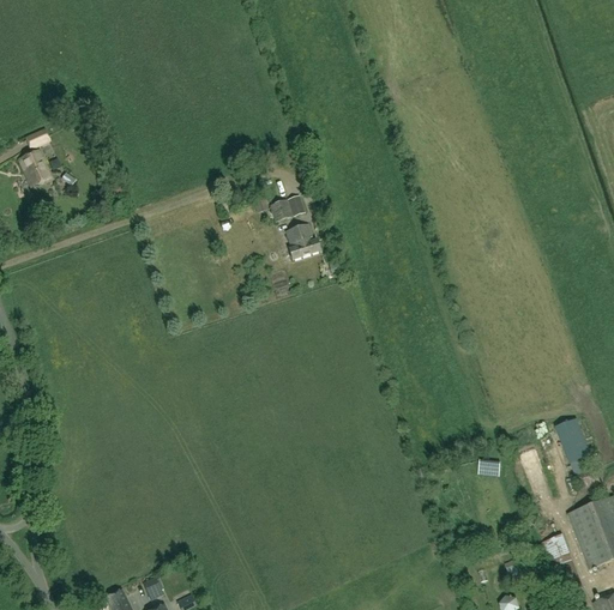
[(44,128),(26,136),(31,148),(49,140),(44,128)]
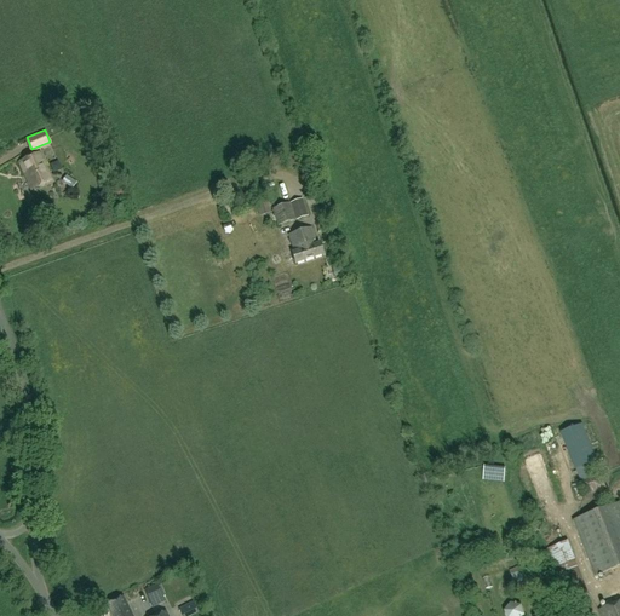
[(51,178),(39,151),(21,160),(33,185),(51,178)]
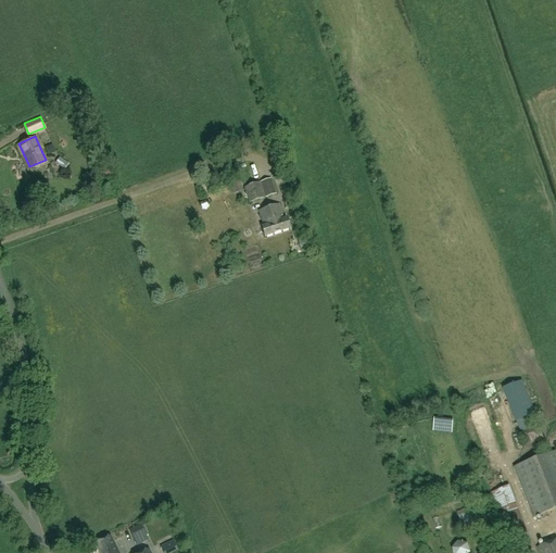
[(60,154),(55,160),(65,167),(68,161),(60,154)]
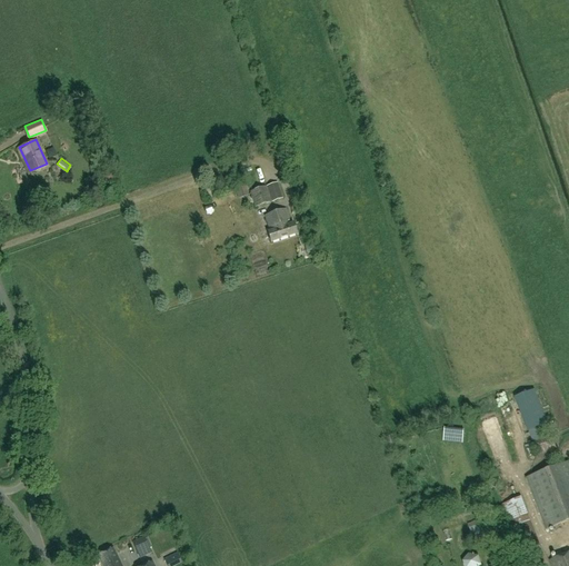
[(239,166),(226,170),(229,177),(241,172),(239,166)]
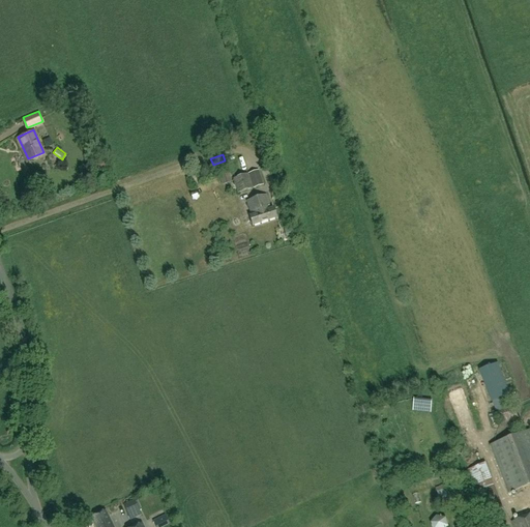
[(258,169),(247,171),(253,185),(263,183),(258,169)]
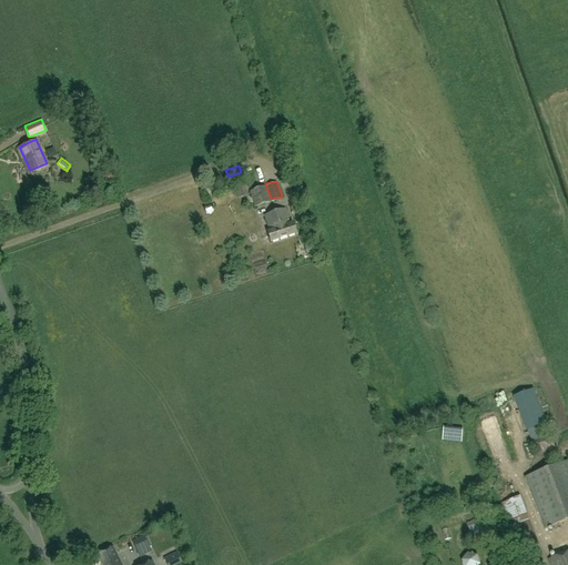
[(235,185),(237,195),(247,192),(245,183),(235,185)]
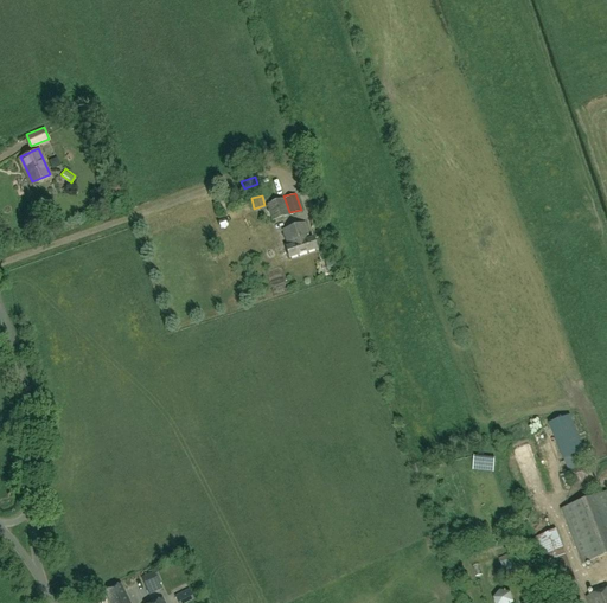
[(288,213),(282,196),(267,200),(273,218),(288,213)]
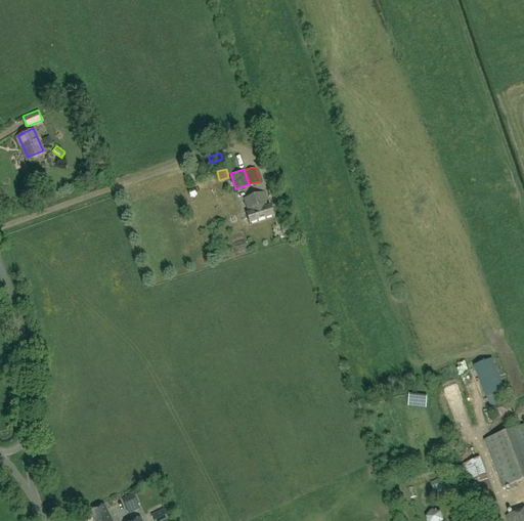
[(200,177),(199,176),(197,170),(189,172),(191,178),(192,180),(200,177)]
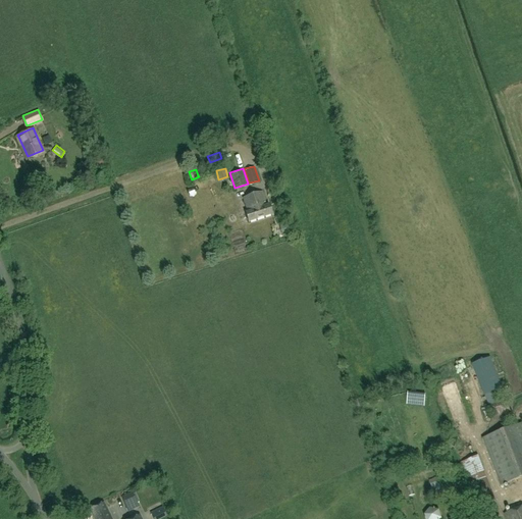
[(257,207),(266,204),(262,190),(253,192),(257,207)]
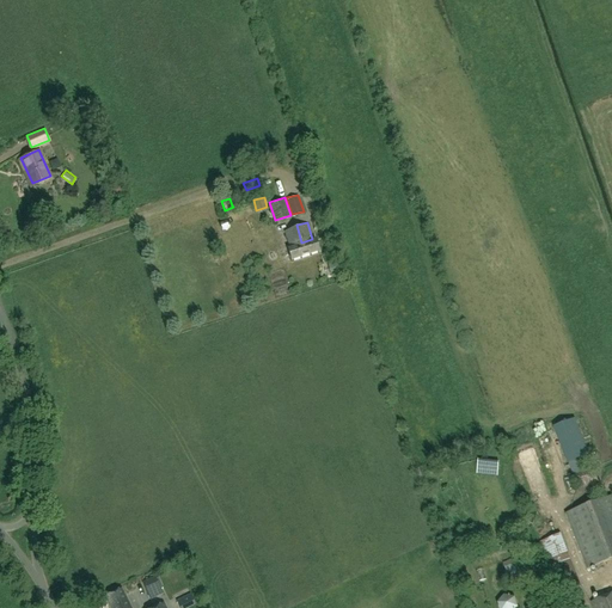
[(301,243),(297,225),(285,228),(291,246),(301,243)]
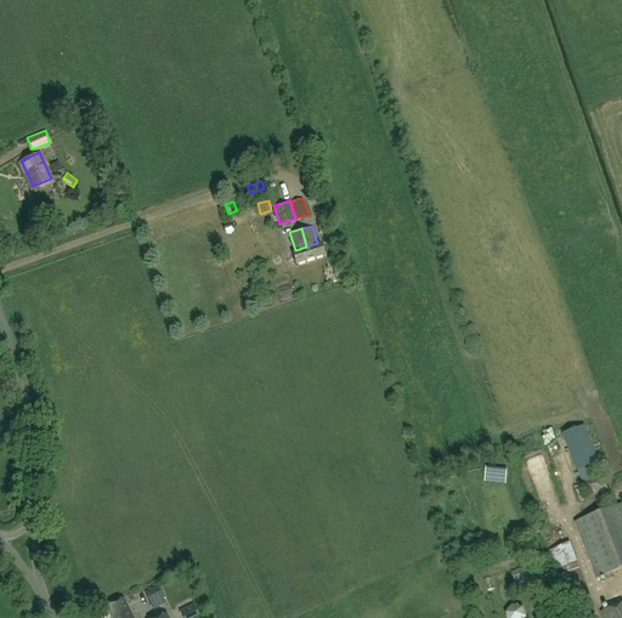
[(321,242),(317,243),(306,247),(311,259),(326,255),(321,242)]
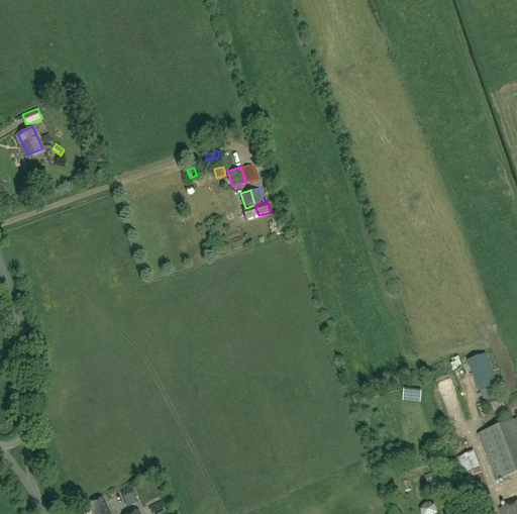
[(254,205),(245,208),(242,208),(246,219),(259,215),(254,205)]
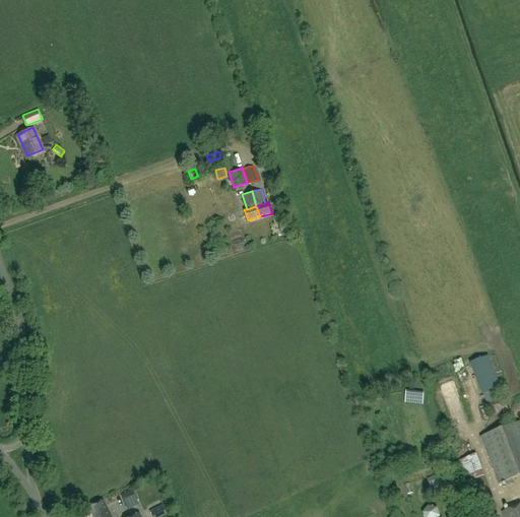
[(273,220),(267,222),(269,233),(275,231),(273,220)]
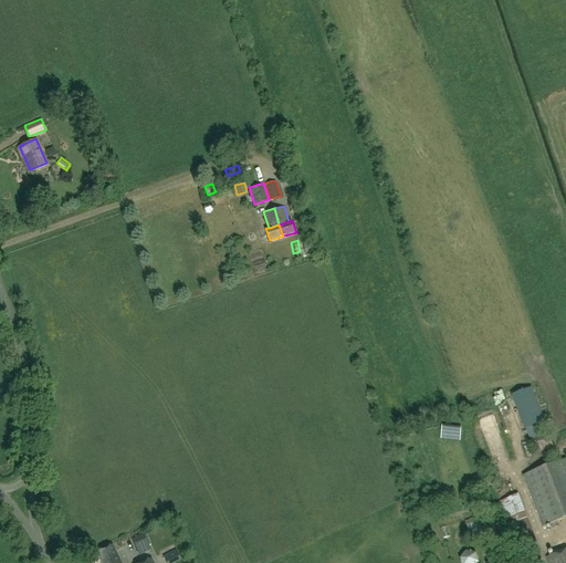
[(303,242),(305,252),(314,250),(312,240),(303,242)]
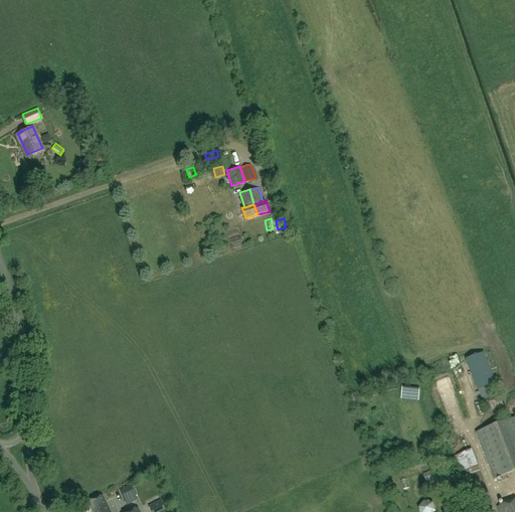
[(459,362),(451,363),(453,374),(461,373),(459,362)]
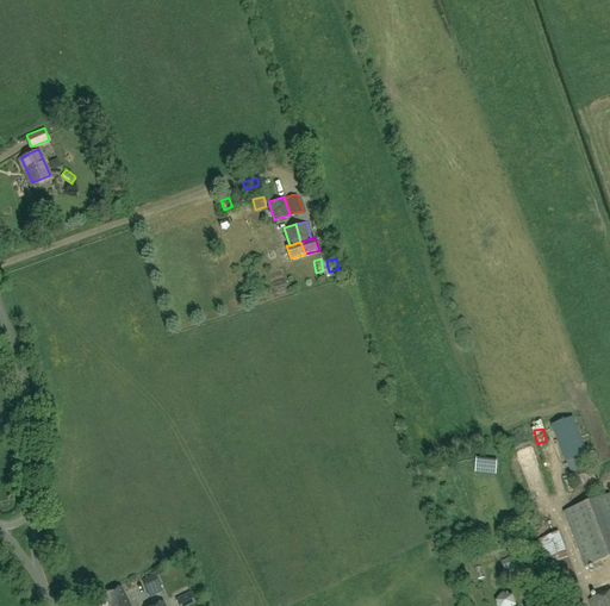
[(571,469),(578,485),(596,478),(589,462),(571,469)]
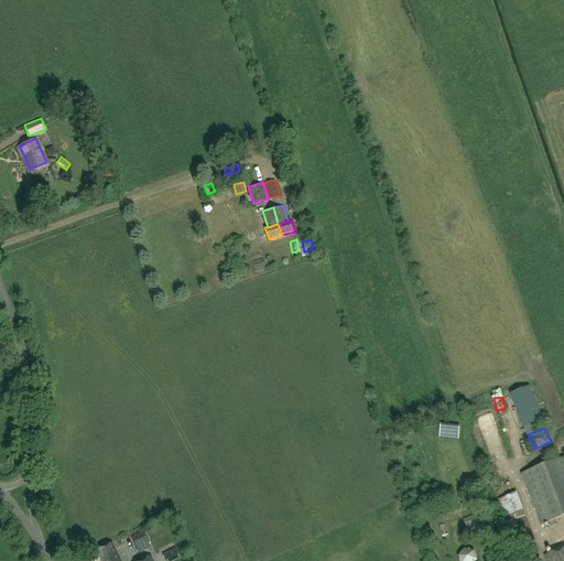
[(563,455),(521,472),(541,522),(563,513),(563,455)]
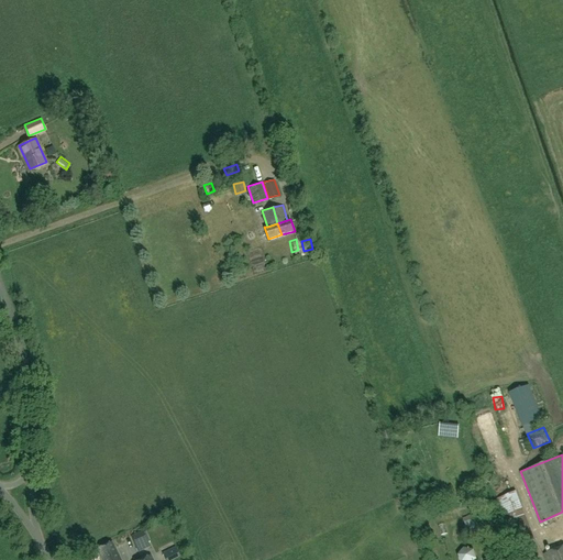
[(506,519),(516,546),(534,537),(525,513),(516,490),(497,497),(506,519)]
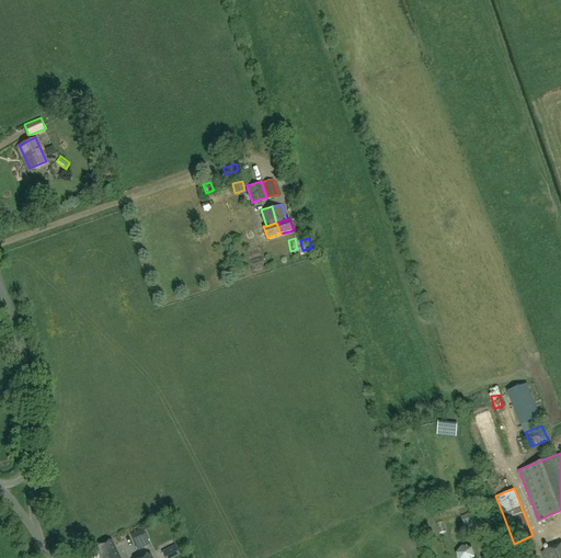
[(479,531),(470,511),(461,514),(470,534),(479,531)]
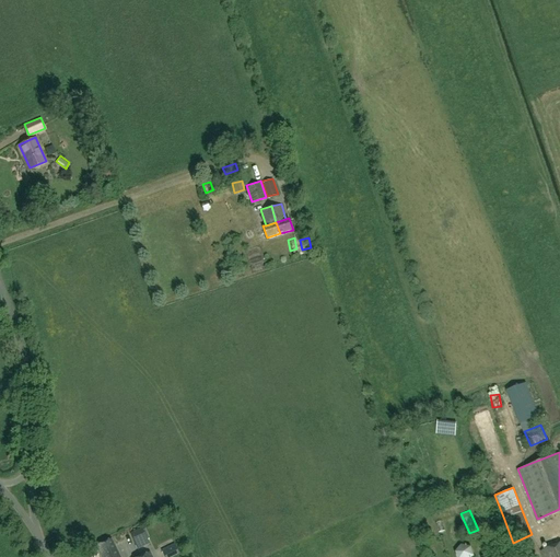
[(130,532),(135,542),(147,536),(141,525),(130,532)]
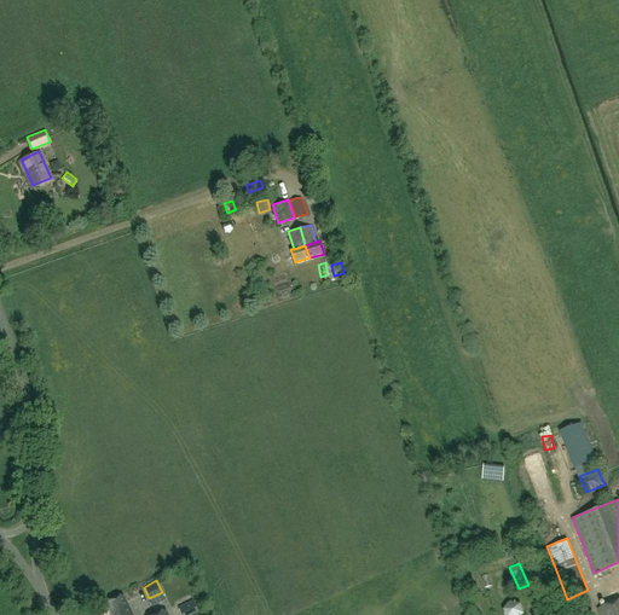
[(114,614),(133,614),(122,592),(108,601),(114,614)]
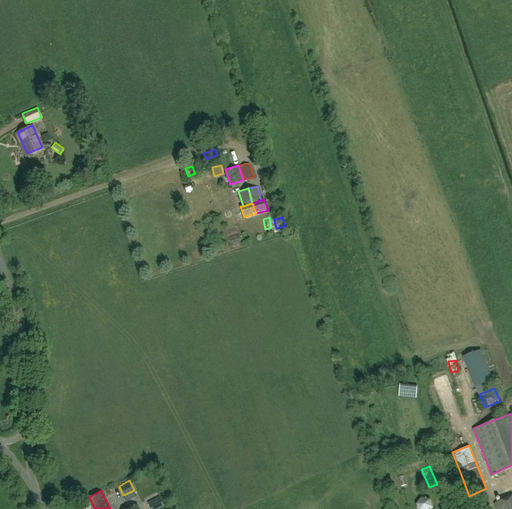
[(497,508),(511,508),(511,494),(495,502),(497,508)]
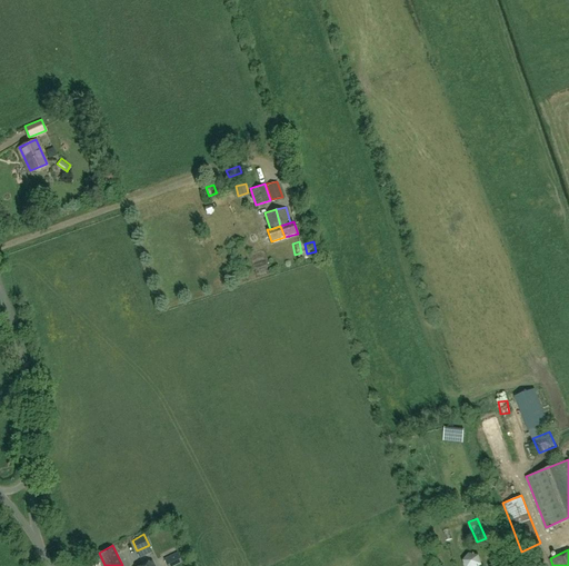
[(479,554),(469,552),(462,559),(465,565),(478,565),(481,563),(479,554)]
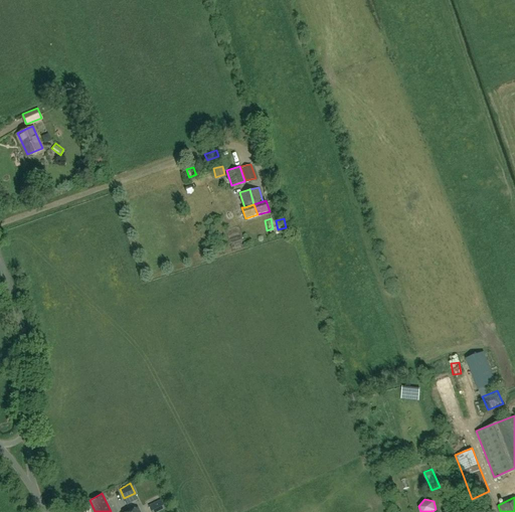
[(161,500),(149,505),(153,511),(164,506),(161,500)]
